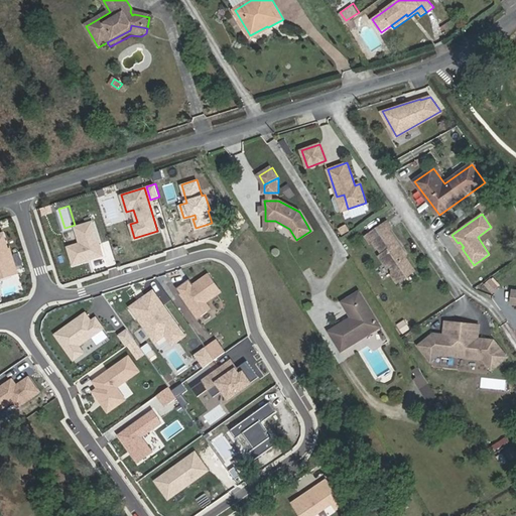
[(103,254),(93,220),(75,226),(80,242),(68,246),(74,263),(88,259),(88,257),(94,254),(95,256),(103,254)]
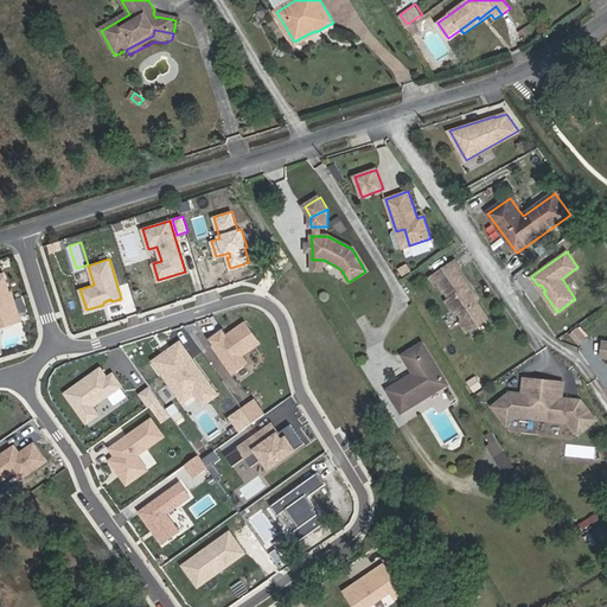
[(312,260),(312,270),(323,270),(323,260),(312,260)]
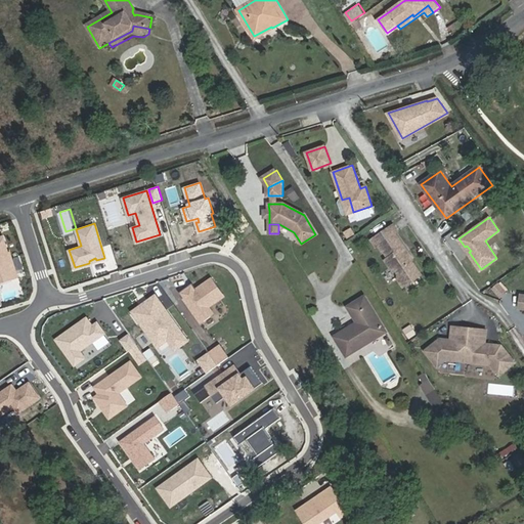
[(353,233),(350,228),(342,232),(345,237),(353,233)]
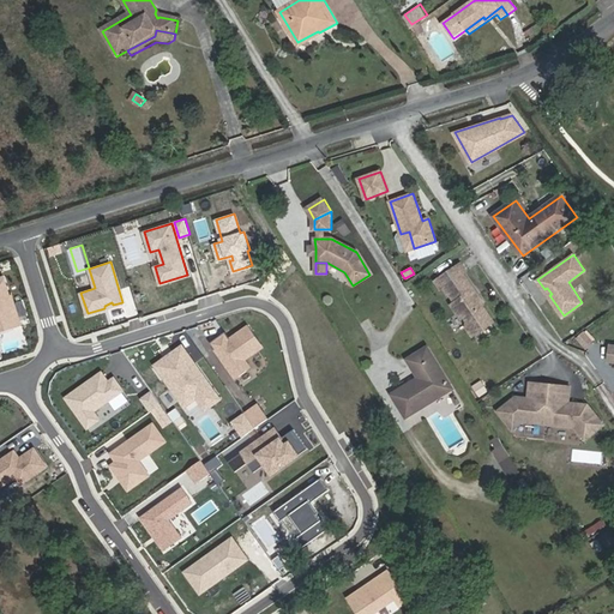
[(485,306),(486,302),(480,295),(476,294),(474,290),(474,287),(464,274),(458,277),(453,270),(435,282),(441,289),(445,287),(455,301),(451,305),(457,313),(462,314),(468,323),(467,327),(473,337),(495,321),(485,306)]
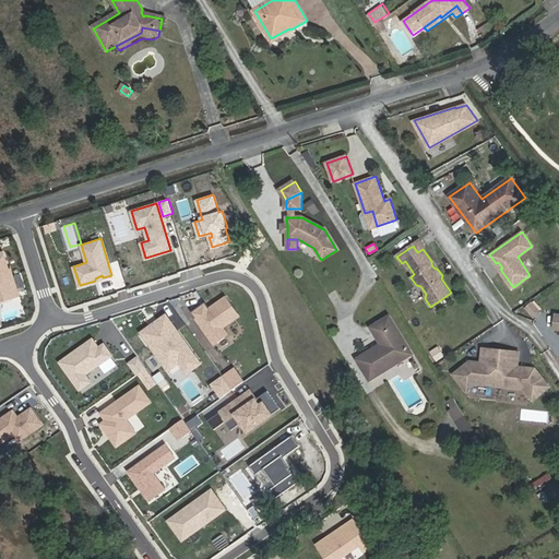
[(3,251),(0,251),(0,300),(20,295),(11,268),(9,269),(3,251)]
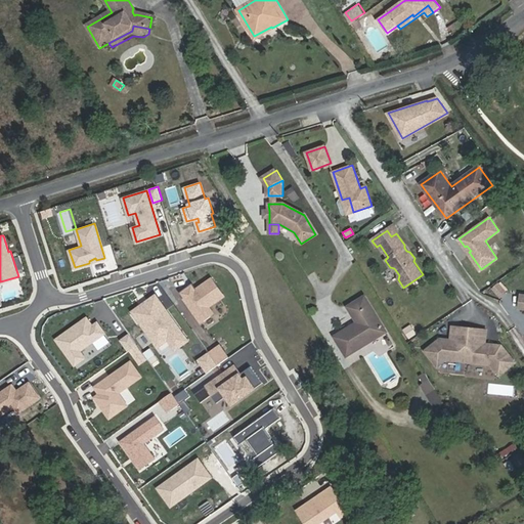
[(186,287),(179,292),(201,321),(214,312),(209,306),(224,295),(212,277),(197,288),(193,285),(187,289),(186,287)]
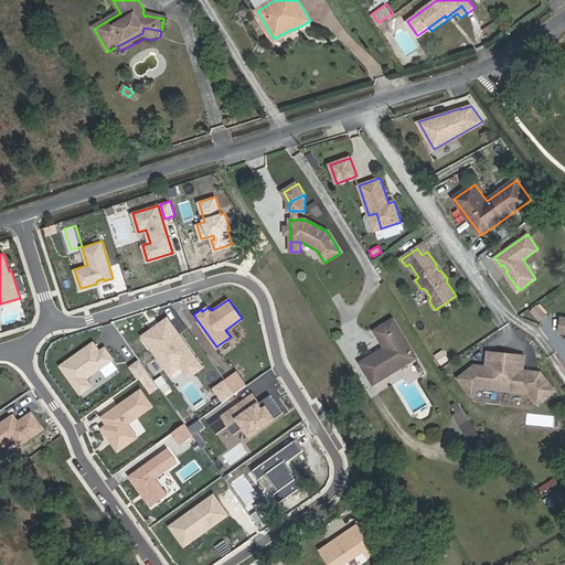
[(151,329),(144,334),(170,373),(181,364),(189,375),(203,366),(168,317),(159,323),(161,326),(153,331),(151,329)]
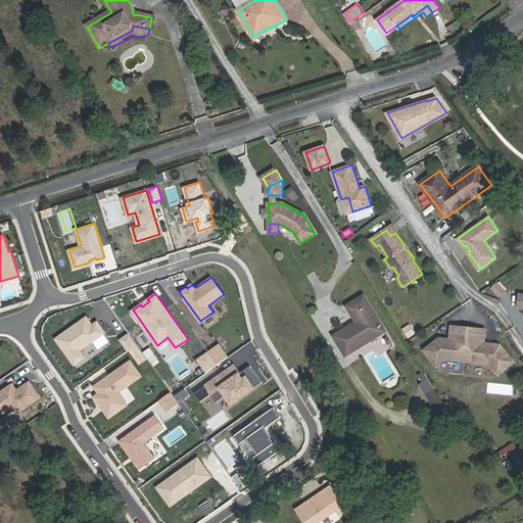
[(346,354),(386,330),(365,295),(347,306),(358,322),(334,335),(346,354)]
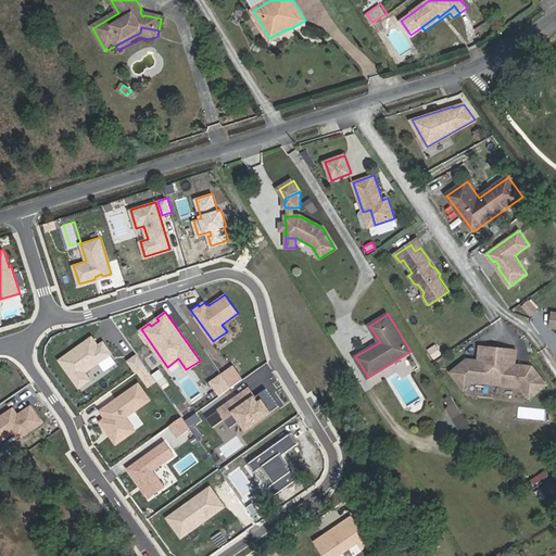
[(92,336),(60,359),(79,387),(91,379),(86,371),(112,353),(103,341),(98,344),(96,346),(93,343),(96,341),(92,336)]
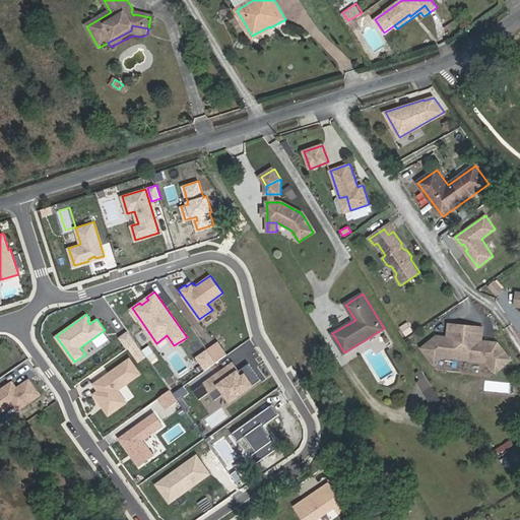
[(458,326),(450,325),(448,338),(457,339),(458,326)]
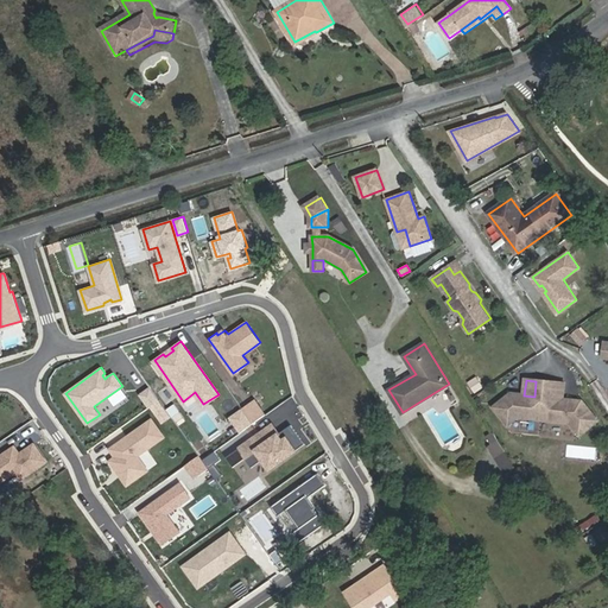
[(519,418),(542,422),(546,382),(536,381),(534,397),(524,396),(512,394),(494,407),(508,426),(519,418)]
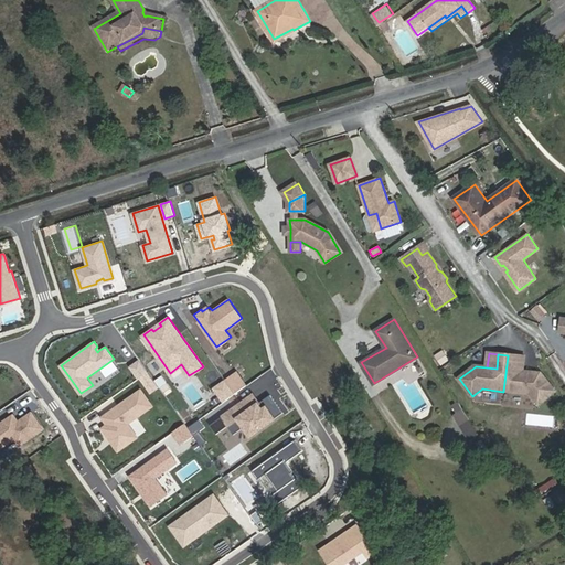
[(508,355),(503,392),(530,395),(539,407),(556,394),(542,375),(524,372),(515,371),(518,356),(508,355)]
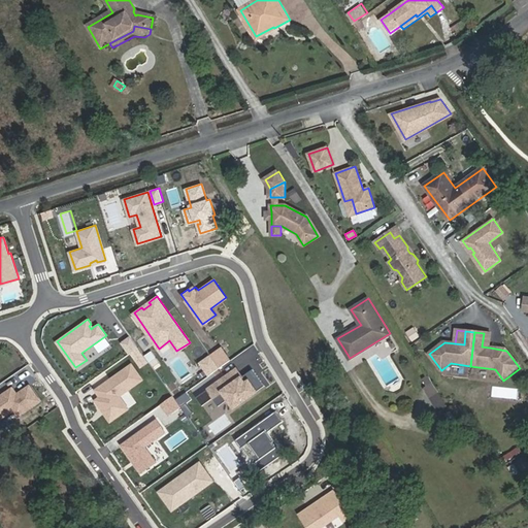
[(492,335),(484,333),(482,347),(490,348),(492,335)]
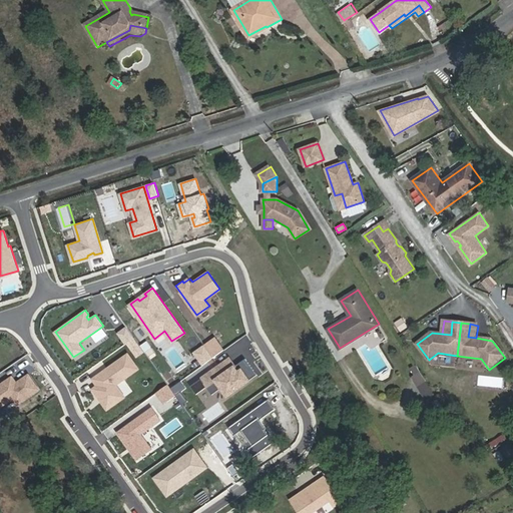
[(134,337),(127,327),(119,333),(126,343),(134,337)]
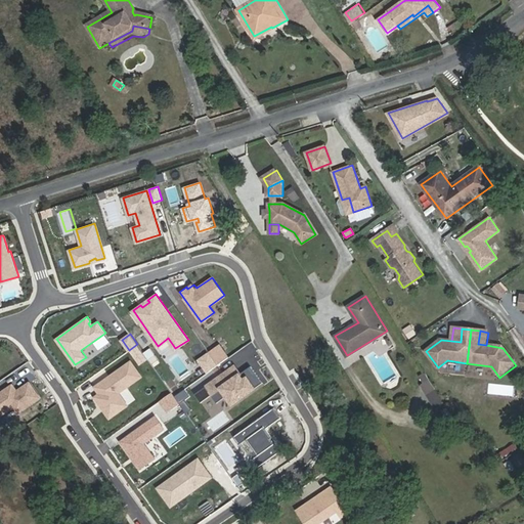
[(88,356),(99,349),(95,343),(84,349),(88,356)]
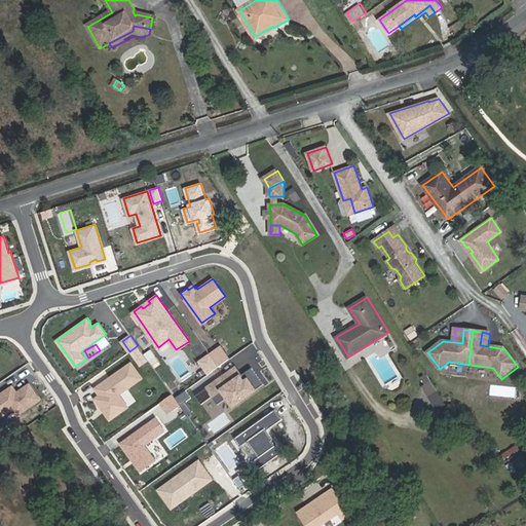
[(141,345),(132,349),(140,365),(148,360),(141,345)]
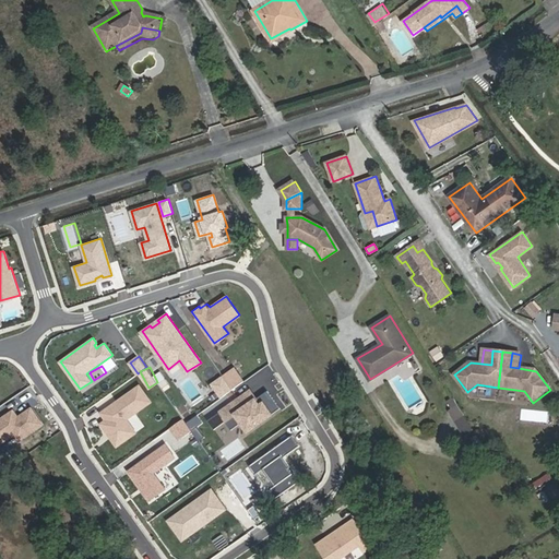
[(245,380),(236,368),(224,377),(233,389),(245,380)]
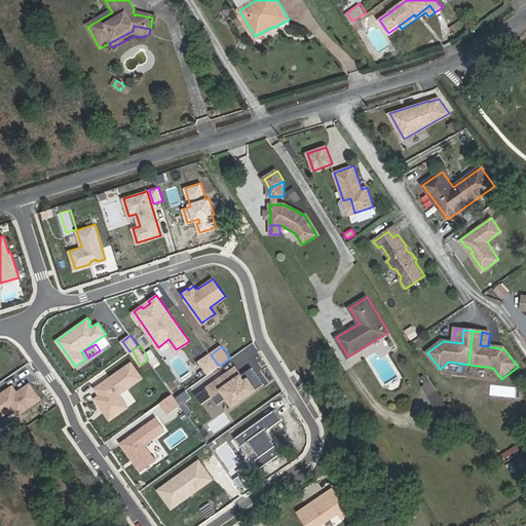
[(219,366),(210,353),(199,361),(209,373),(219,366)]
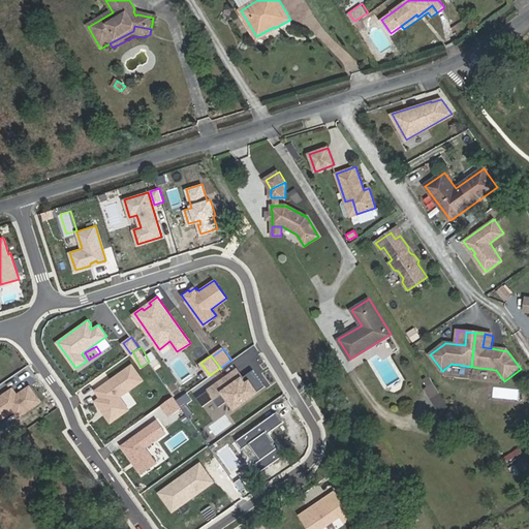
[(143,379),(132,365),(96,390),(101,397),(96,400),(112,421),(129,408),(120,396),(143,379)]
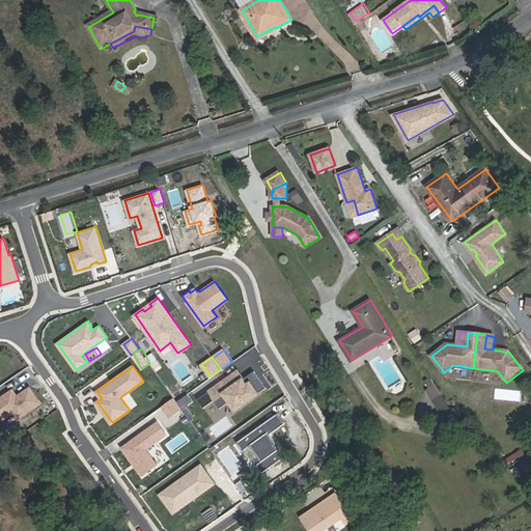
[(244,378),(239,369),(208,391),(215,399),(220,408),(230,400),(235,409),(258,392),(251,382),(244,386),(241,381),(244,378)]
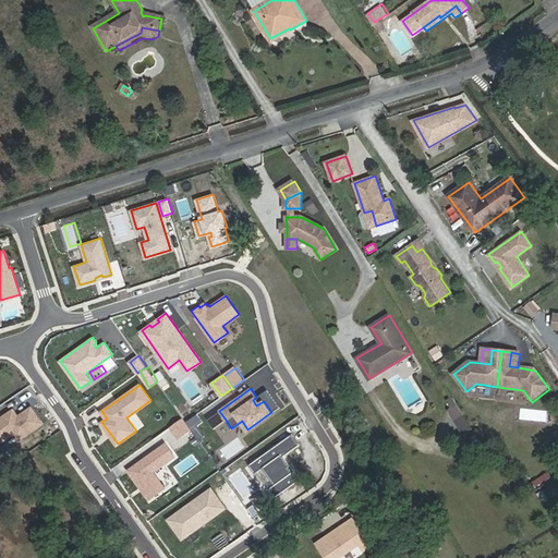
[(256,397),(253,400),(256,405),(264,401),(271,412),(280,407),(268,389),(256,397)]
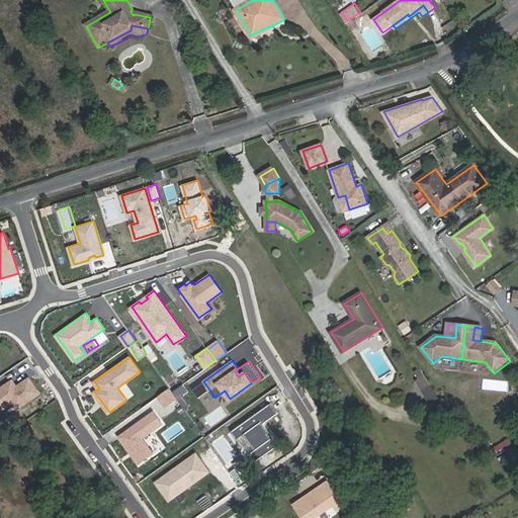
[(418,378),(424,374),(421,368),(414,371),(418,378)]
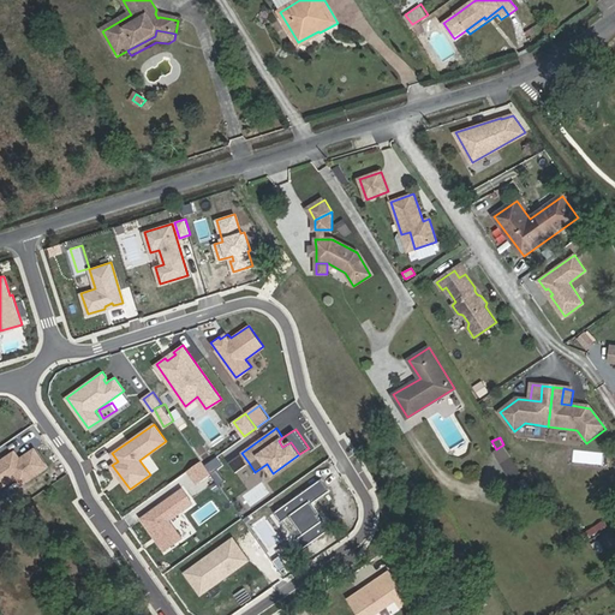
[(503,464),(512,458),(503,445),(496,449),(495,451),(503,464)]
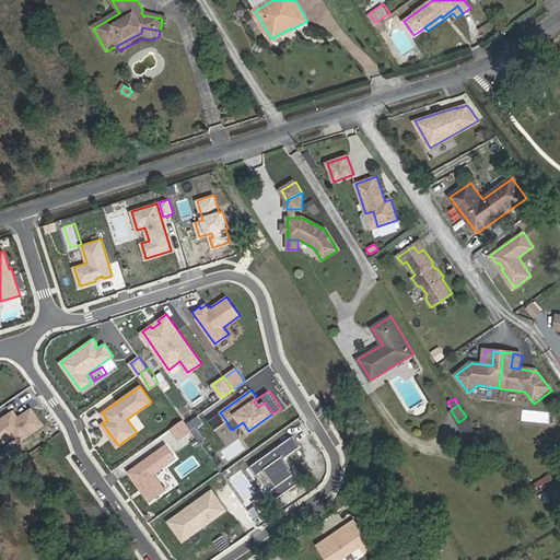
[(14,410),(0,420),(0,443),(15,433),(20,440),(43,424),(32,408),(19,418),(16,419),(14,416),(16,415),(14,410)]
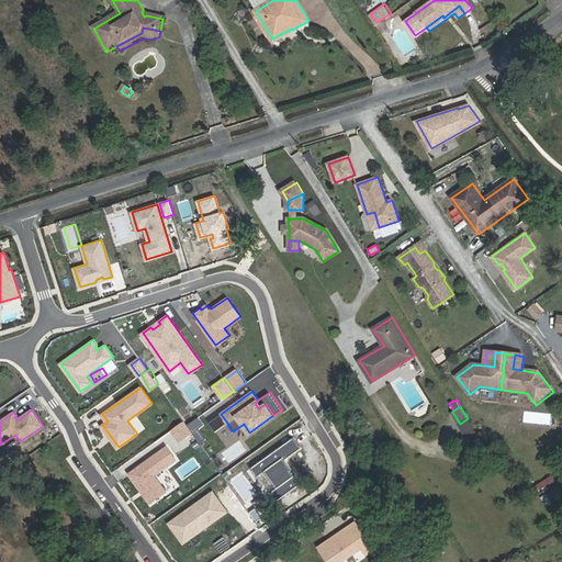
[(227,423),(221,414),(210,422),(216,430),(227,423)]
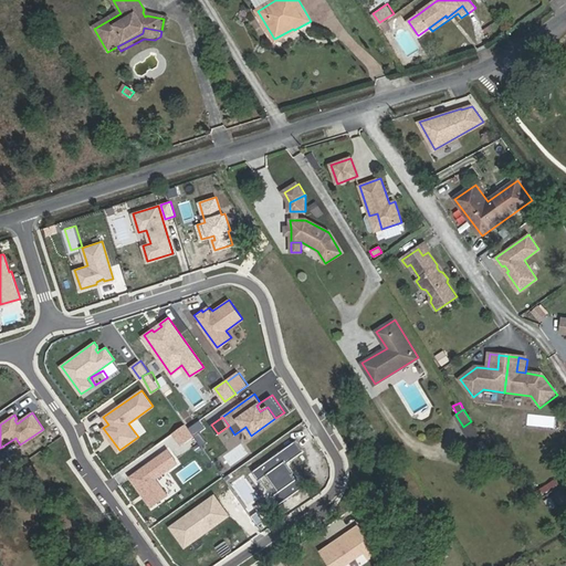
[(472,441),(480,436),(471,421),(463,427),(472,441)]
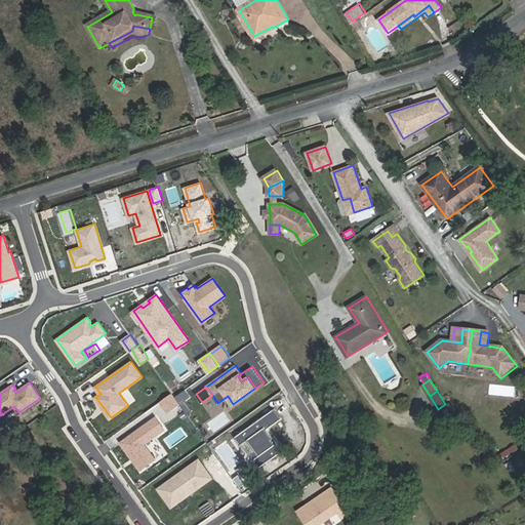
[(169,412),(182,403),(172,392),(160,402),(169,412)]
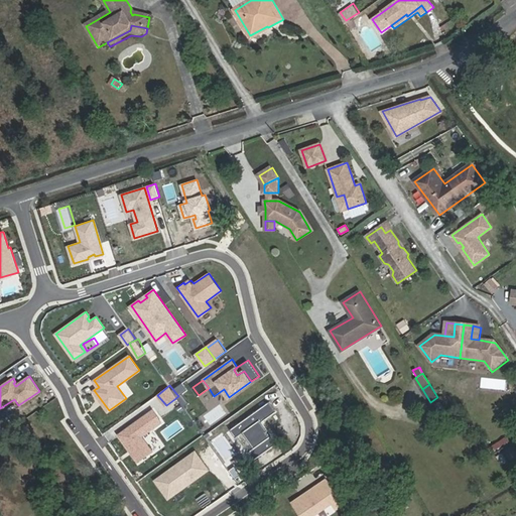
[(270,400),(230,428),(236,436),(243,431),(254,446),(249,450),(254,459),(277,442),(271,434),(270,435),(267,430),(268,429),(262,420),(277,410),(270,400)]
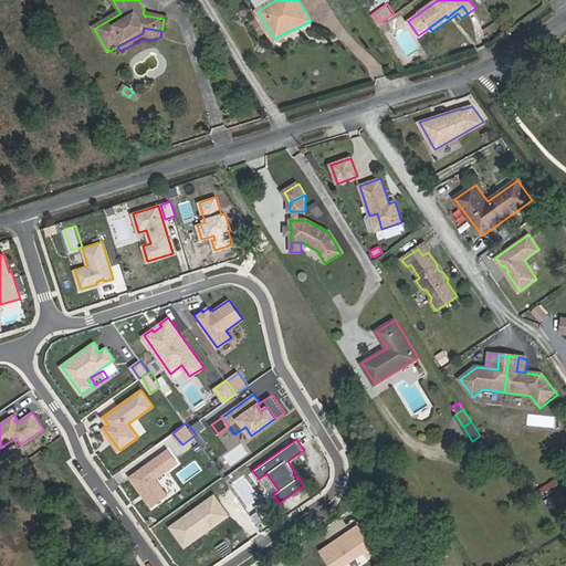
[(169,447),(129,474),(153,507),(171,494),(160,478),(181,462),(169,447)]
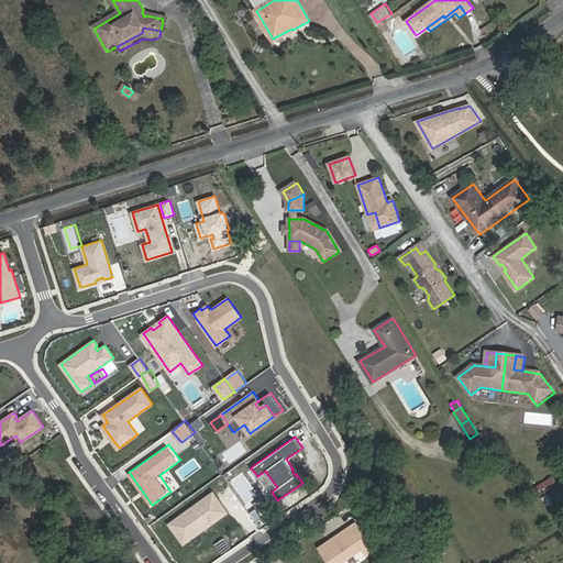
[(562,496),(558,488),(551,493),(558,501),(562,497),(562,496)]
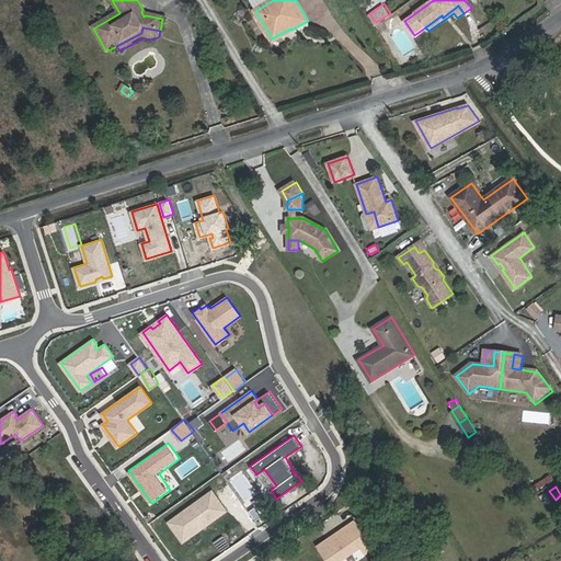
[(227,510),(213,490),(170,521),(184,540),(203,527),(201,525),(205,522),(206,524),(227,510)]
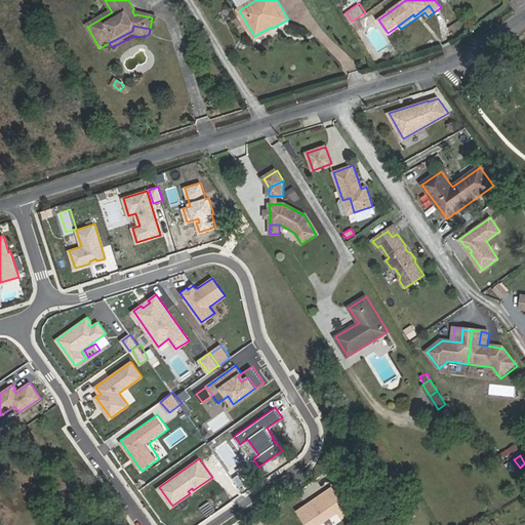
[(520,468),(514,459),(506,465),(512,474),(520,468)]
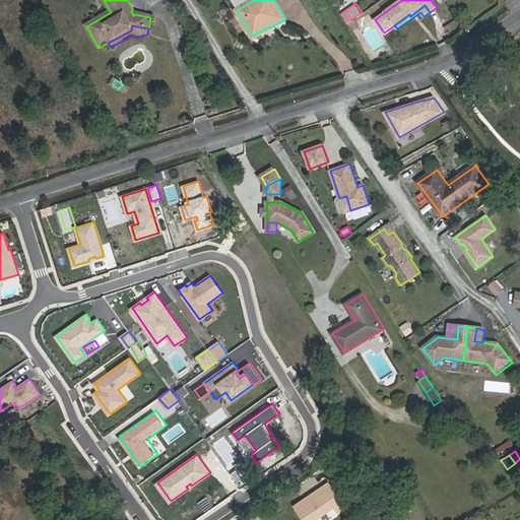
[(322,484),(293,505),(303,519),(329,519),(348,507),(330,480),(323,485),(322,484)]
